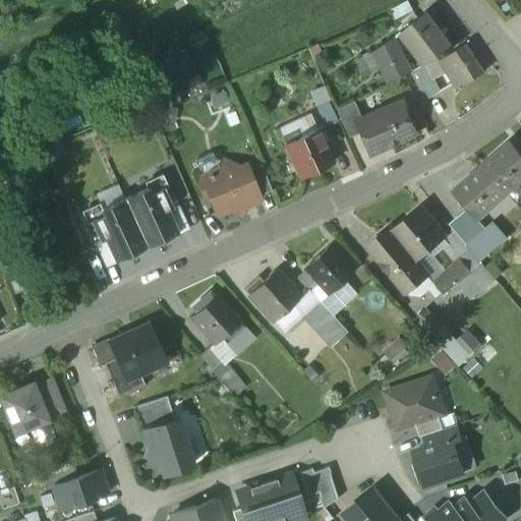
[(426,11),(401,34),(426,65),(443,58),(454,48),(426,11)]
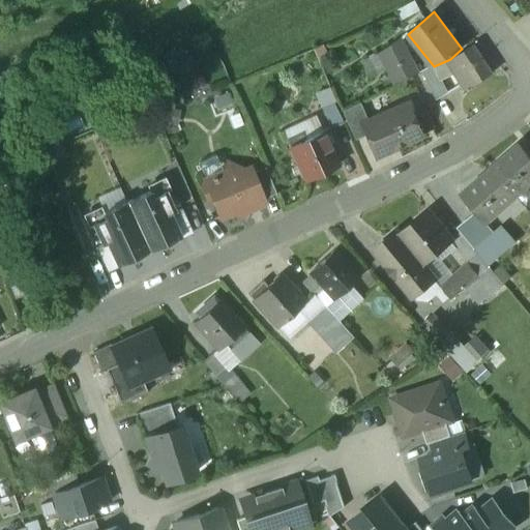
[(401,40),(395,41),(377,54),(384,68),(392,85),(418,75),(402,39),(401,40)]
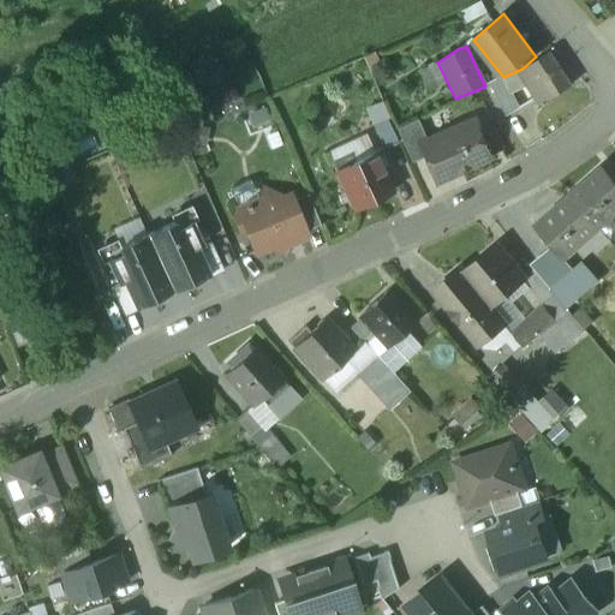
[(549,54),(519,72),(530,89),(525,91),(530,101),(529,102),(533,109),(573,85),(549,54)]
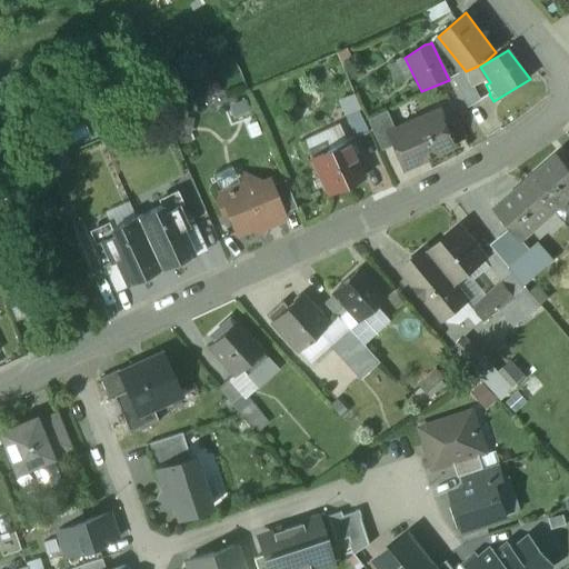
[(405,58),(391,65),(399,81),(412,73),(405,58)]
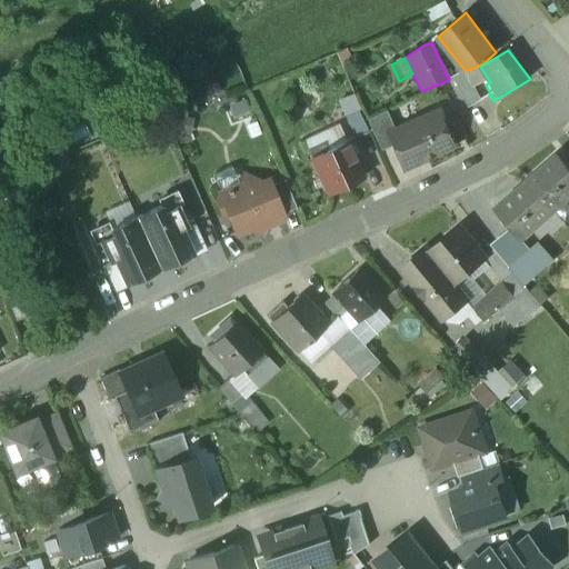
[(480,101),(466,71),(455,77),(469,107),(480,101)]
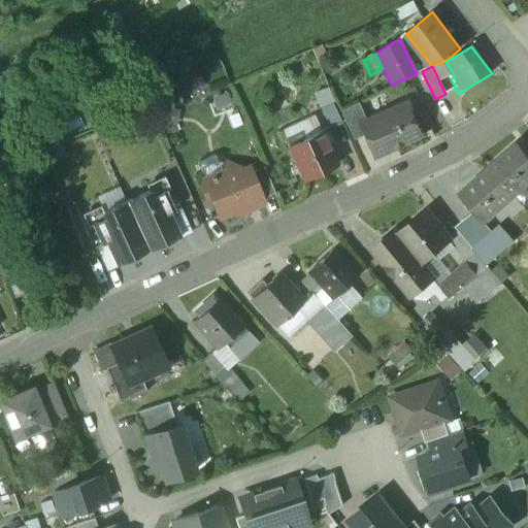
[(332,103),(320,108),(329,129),(341,123),(332,103)]
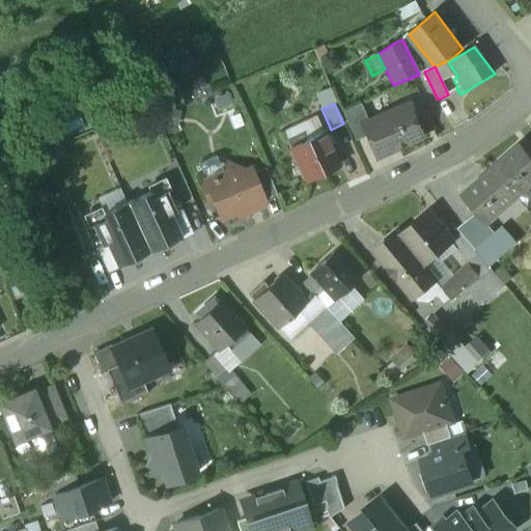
[(342,112),(355,141),(367,136),(362,127),(369,123),(360,105),(342,112)]
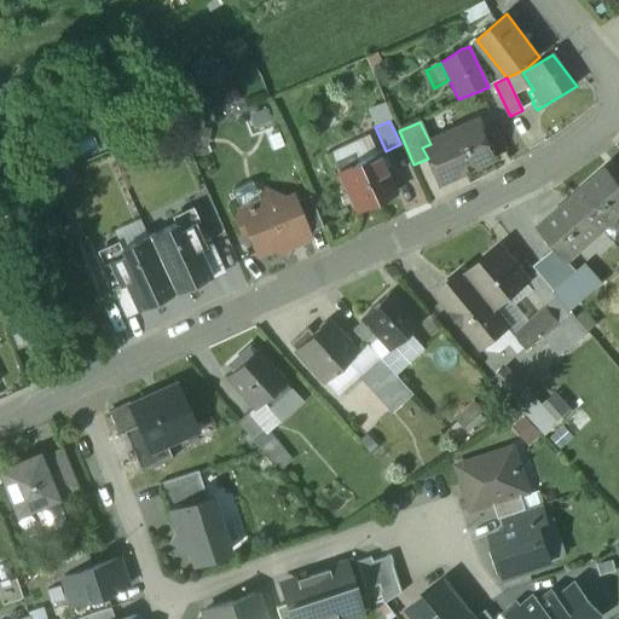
[(428,158),(439,183),(461,173),(463,175),(466,175),(469,174),(472,173),(472,172),(473,168),(493,157),(478,122),(431,144),(422,148),(428,158)]
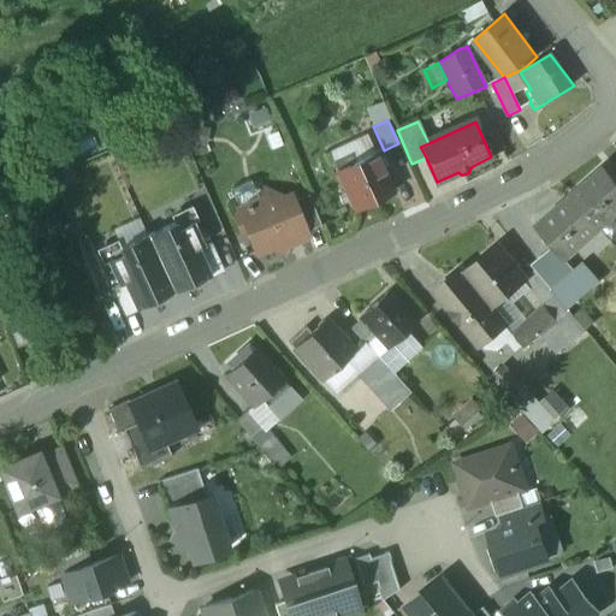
[(375,153),(354,163),(350,155),(333,164),(355,211),(394,194),(375,153)]
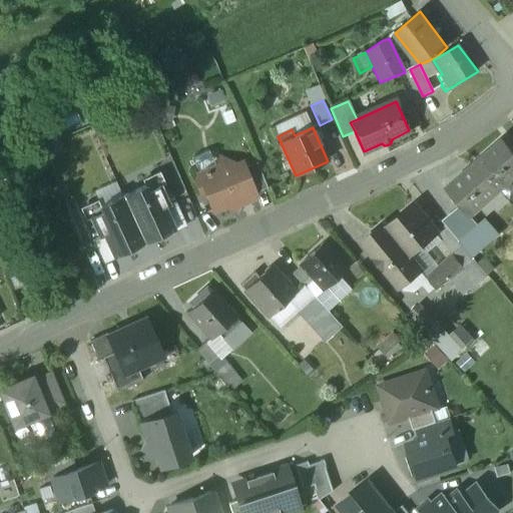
[(512,148),(504,138),(475,163),(499,190),(512,177),(512,148)]
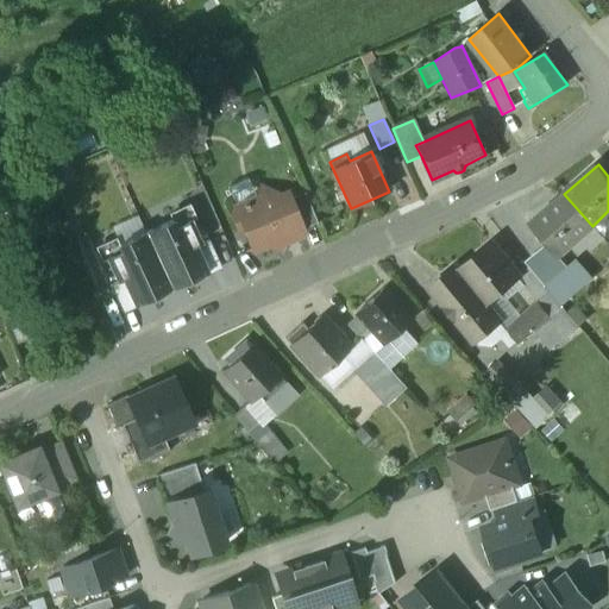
[(249,180),(227,188),(236,208),(248,203),(248,205),(257,201),(262,190),(251,186),(249,180)]
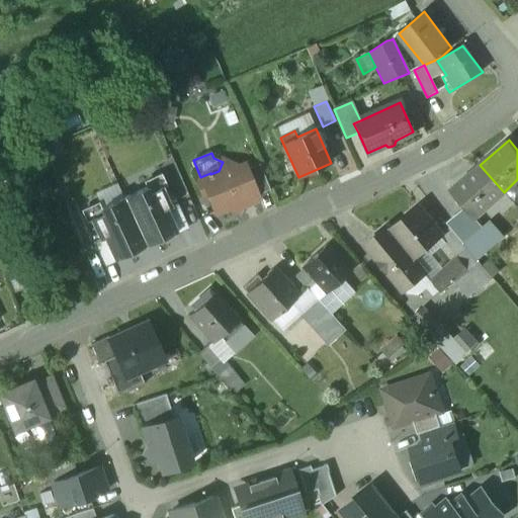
[(219,171),(210,174),(210,173),(200,177),(198,183),(203,195),(209,197),(216,213),(228,208),(238,212),(243,201),(249,199),(253,200),(258,199),(257,195),(246,170),(245,166),(239,168),(223,162),(219,171)]
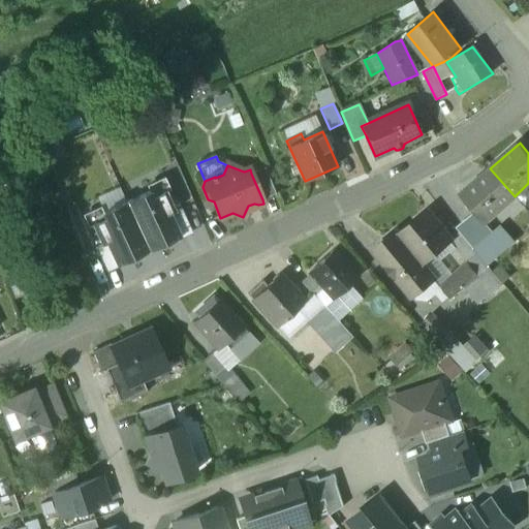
[(275,194),(265,168),(251,174),(262,199),(275,194)]
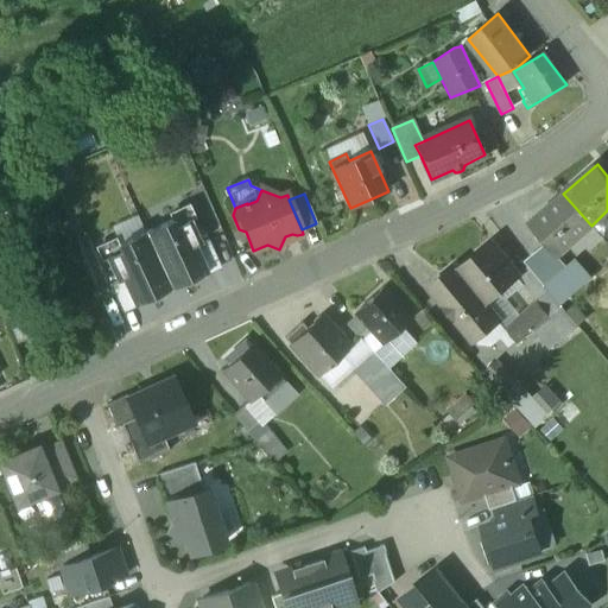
[(591,226),(563,194),(529,223),(546,244),(557,255),(591,226)]
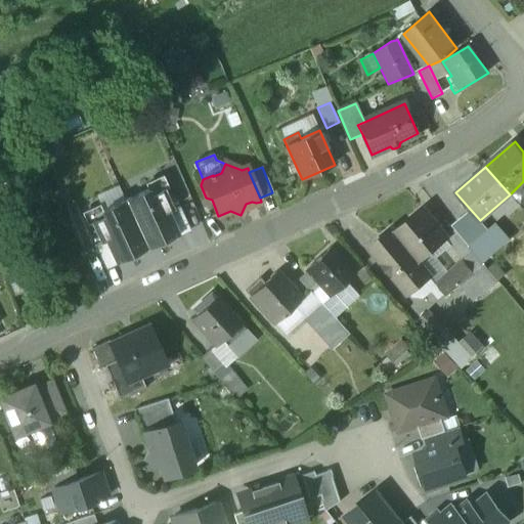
[(161,184),(126,201),(147,249),(179,234),(168,213),(173,210),(161,184)]
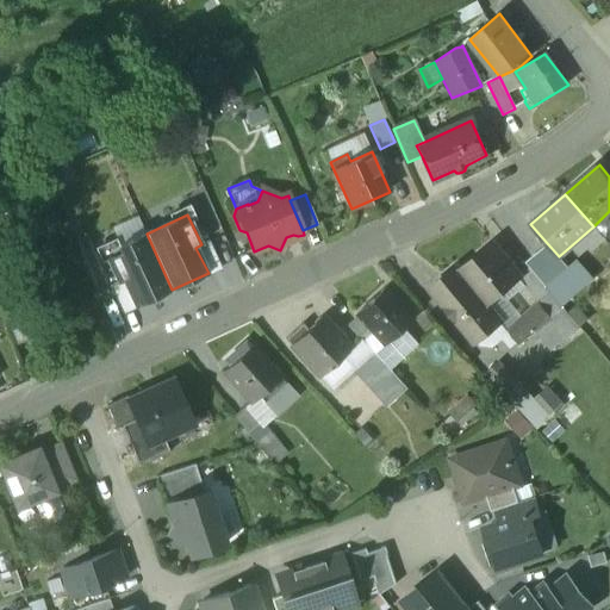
[(135,306),(172,290),(147,234),(104,254),(118,284),(123,281),(135,306)]
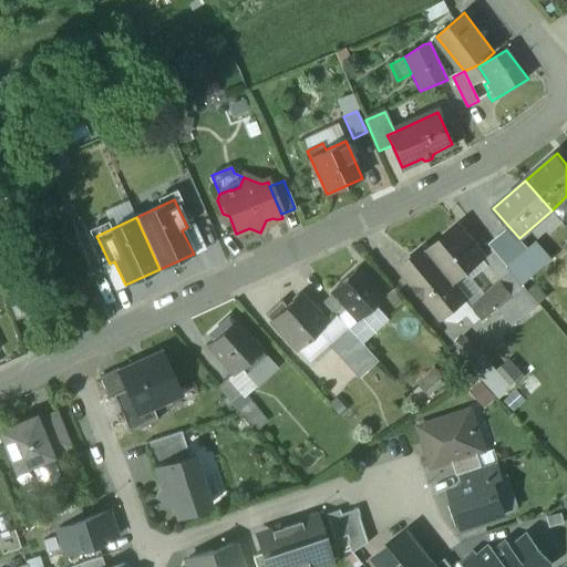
[(182,230),(194,254),(205,248),(194,225),(187,227),(182,230)]
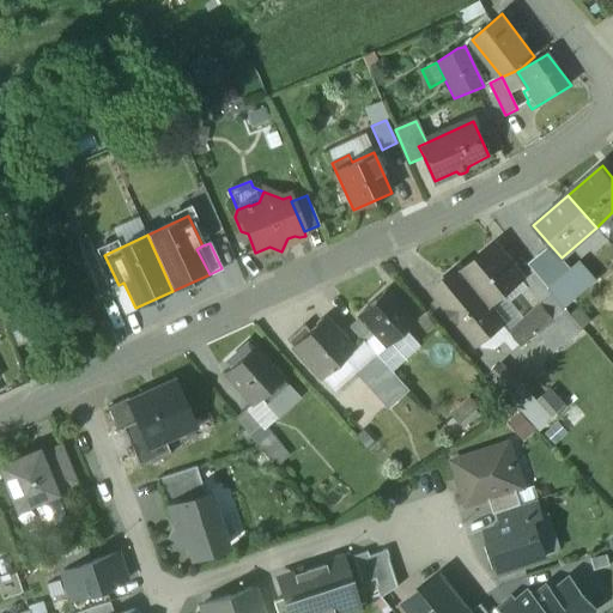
[(462,272),(462,273),(489,305),(523,277),(496,244),(462,272)]
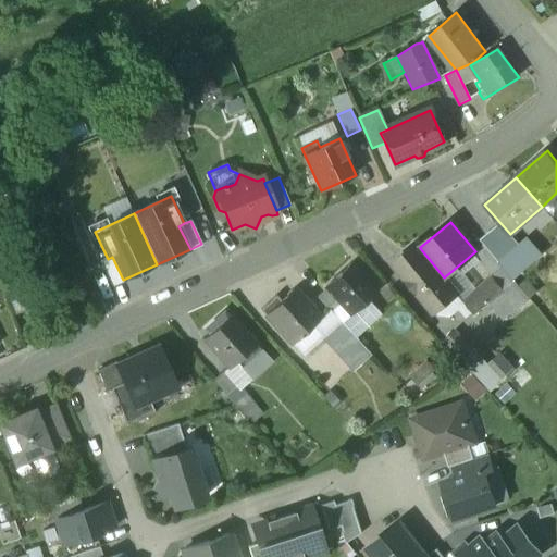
[(510,234),(500,223),(481,239),(498,262),(519,245),(510,234)]
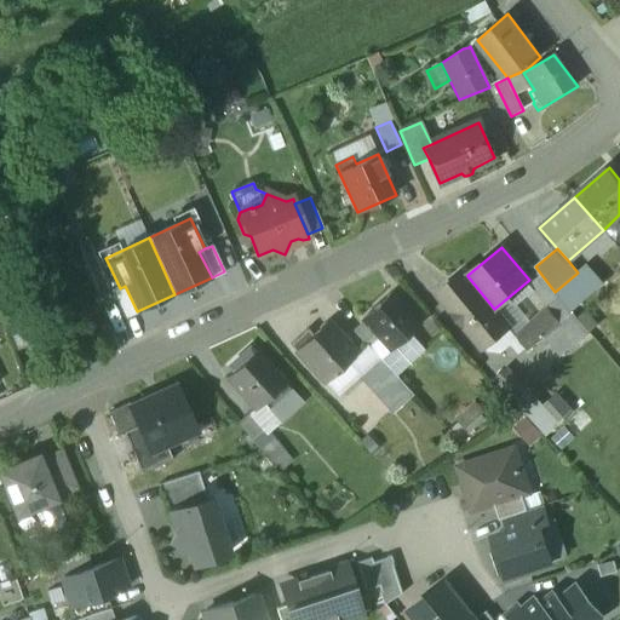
[(468,275),(465,271),(437,293),(454,314),(455,313),(480,343),(481,343),(480,342),(505,321),(494,309),(468,276),(468,275)]
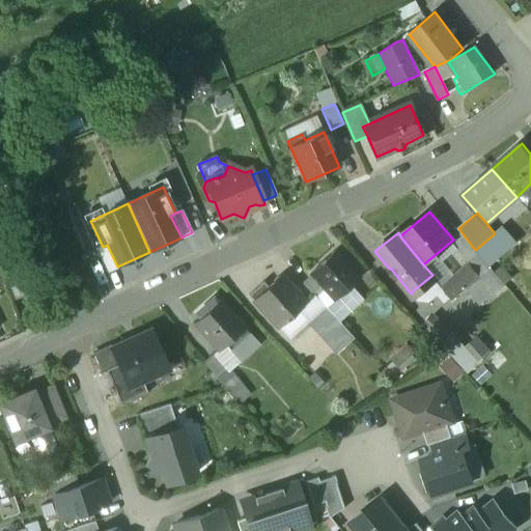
[(495,233),(475,250),(480,255),(490,267),(508,250),(495,233)]
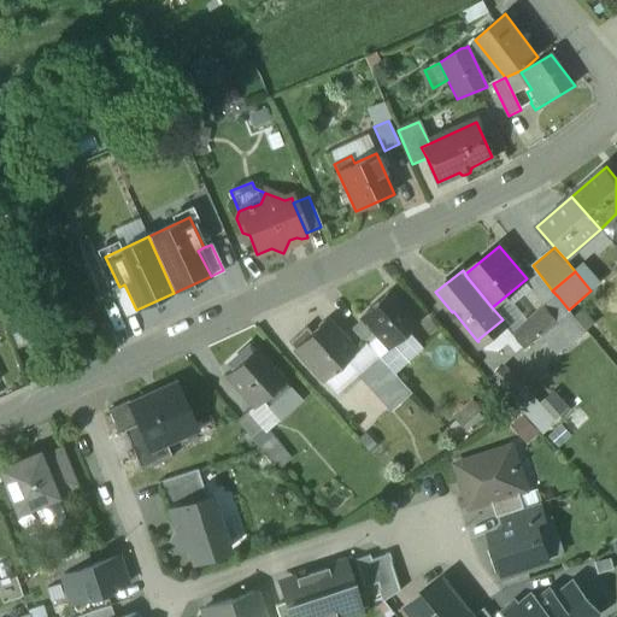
[(123,317),(136,310),(124,285),(119,287),(111,291),(123,317)]
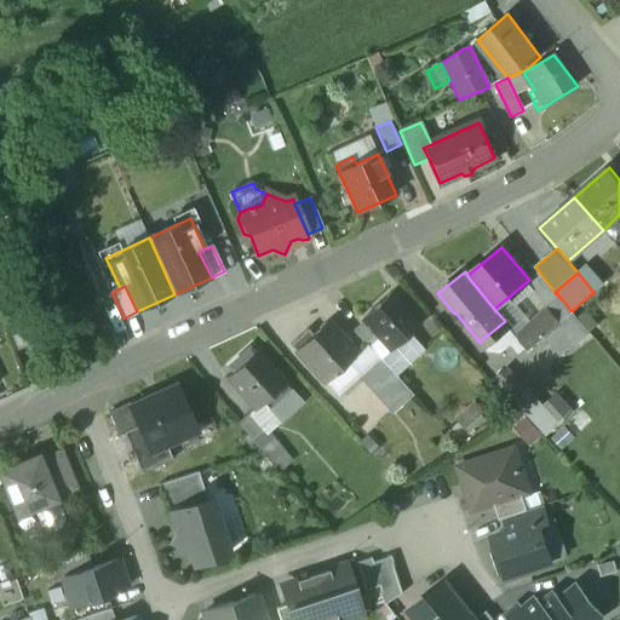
[(419,323),(391,293),(363,320),(365,321),(380,338),(390,349),(408,333),(419,323)]
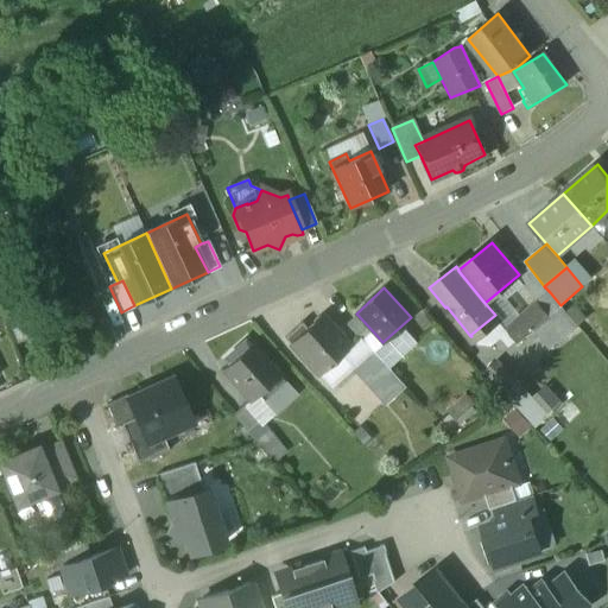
[(561,305),(550,292),(538,303),(550,317),(533,330),(549,349),(577,327),(561,305)]
